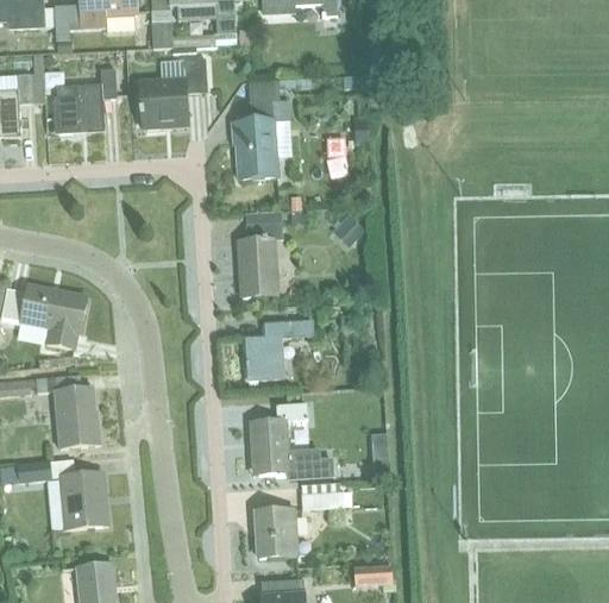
[(43,26),(43,8),(42,0),(0,0),(0,20),(8,22),(8,27),(43,26)]
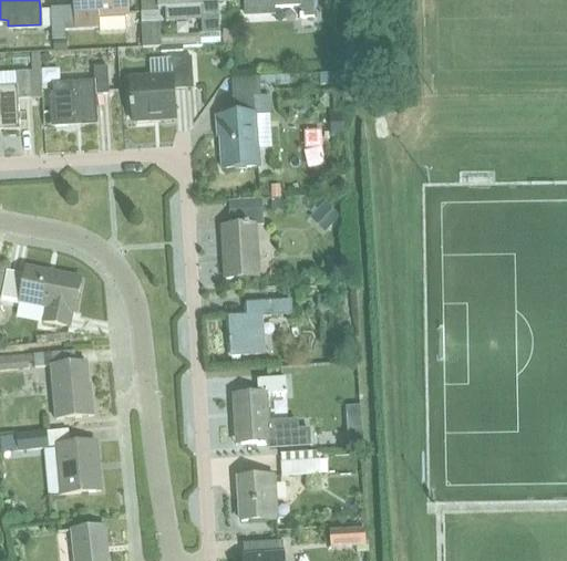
[(40,8),(40,24),(52,23),(53,39),(64,39),(64,28),(125,24),(125,13),(129,13),(127,0),(73,0),(73,6),(52,7),(40,8)]
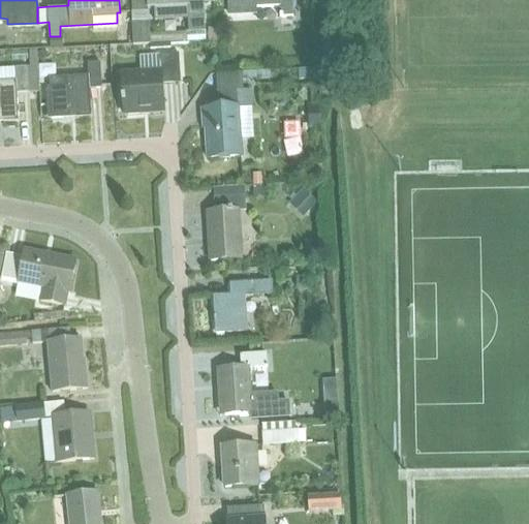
[(148,0),(148,3),(149,3),(155,3),(155,18),(187,17),(188,39),(207,38),(205,0),(148,0)]
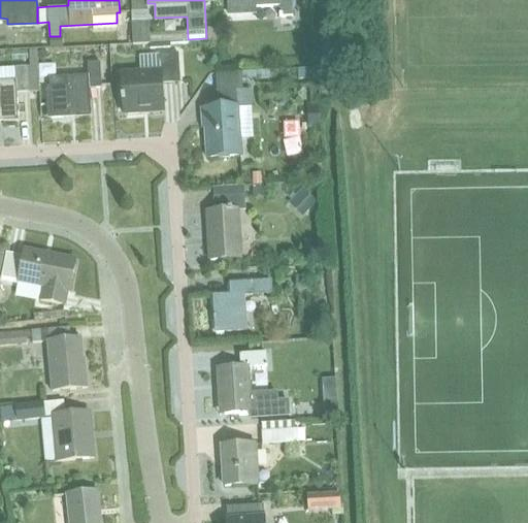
[(226,0),(227,6),(278,4),(278,14),(292,14),(291,0),(226,0)]
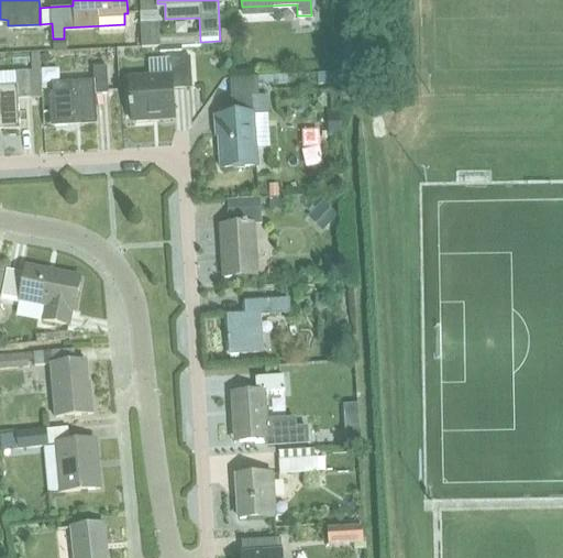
[(158,9),(142,10),(142,21),(143,45),(161,44),(161,33),(159,21),(158,9)]
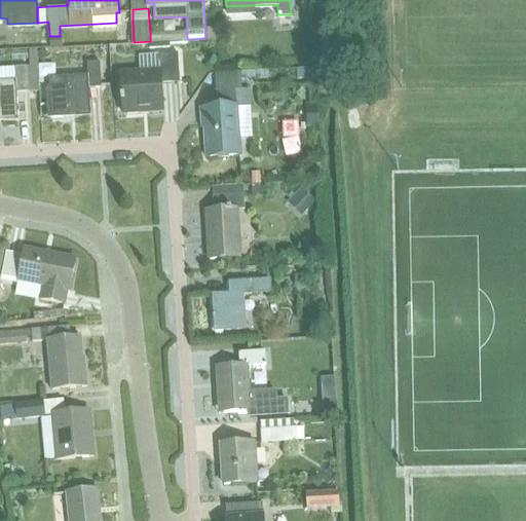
[(63,45),(63,36),(49,37),(50,45),(63,45)]
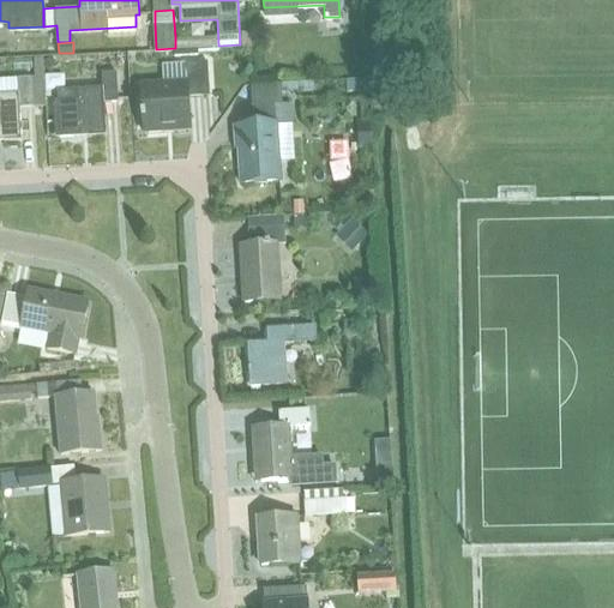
[(44,59),(48,67),(56,64),(53,55),(44,59)]
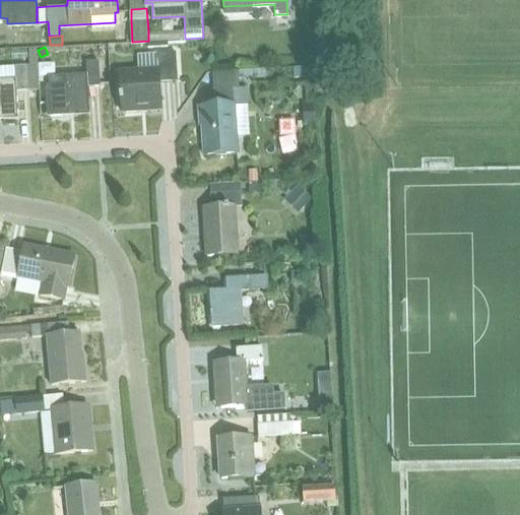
[(138,68),(119,69),(121,111),(159,108),(158,80),(171,79),(177,79),(175,51),(157,52),(158,67),(138,68)]
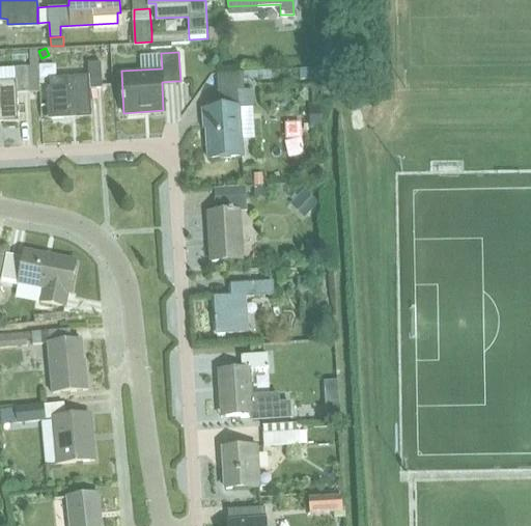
[(88,73),(49,76),(51,116),(90,114),(89,86),(101,86),(100,59),(87,60),(88,73)]
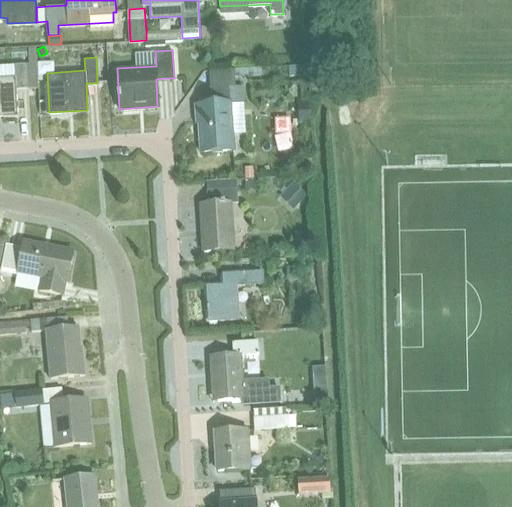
[(0,114),(17,114),(16,88),(28,87),(33,87),(38,86),(37,61),(30,61),(14,62),(0,63),(0,114)]
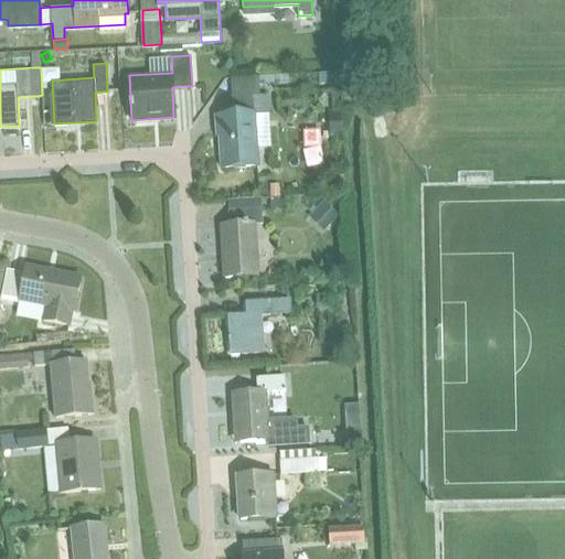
[(230,114),(219,115),(222,167),(257,164),(256,148),(254,113),(269,111),(267,93),(228,95),(230,114)]
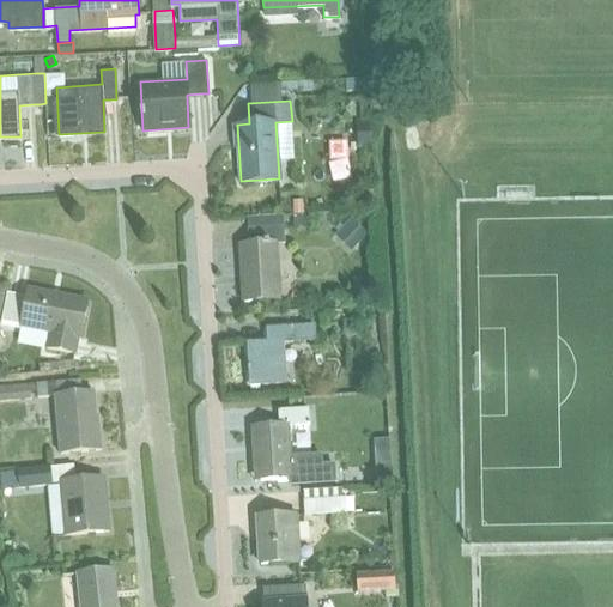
[(370,119),(357,120),(358,131),(358,143),(371,141),(372,141),(371,119),(370,119)]
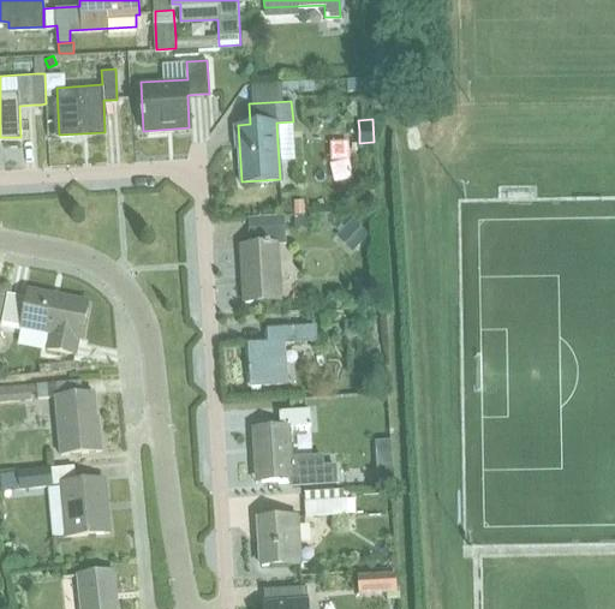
[(304,197),(294,197),(296,212),(305,210),(304,197)]
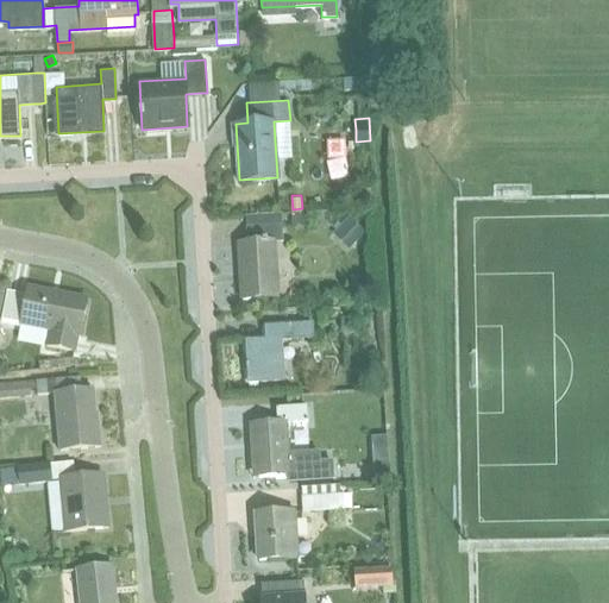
[(248,239),(238,240),(242,296),(276,295),(272,239),(282,239),(282,223),(281,212),(245,214),(246,225),(248,239)]
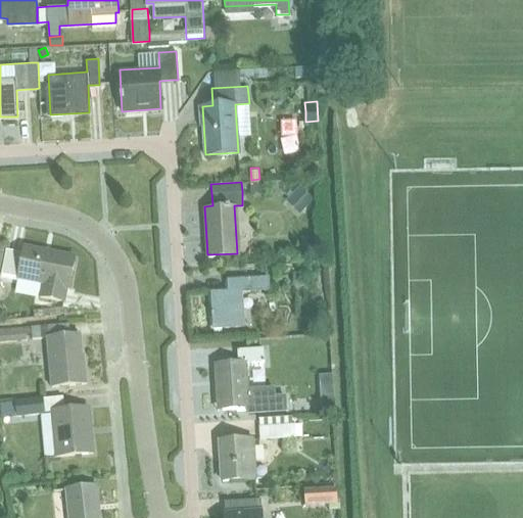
[(288,186),(283,190),(289,196),(290,195),(294,191),(288,186)]
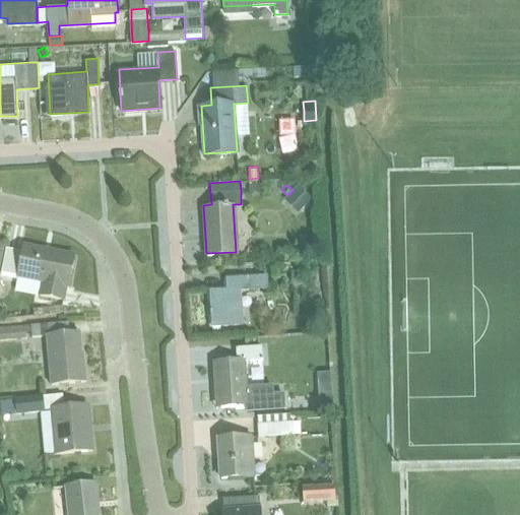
[(287,195),(301,207),(310,197),(298,185),(293,190),(288,194),(287,195)]
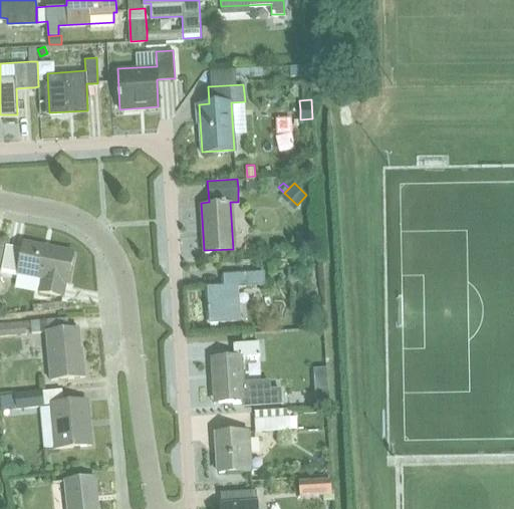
[(73,250),(24,240),(23,246),(6,242),(1,266),(40,274),(37,288),(62,293),(65,279),(67,279),(73,250)]
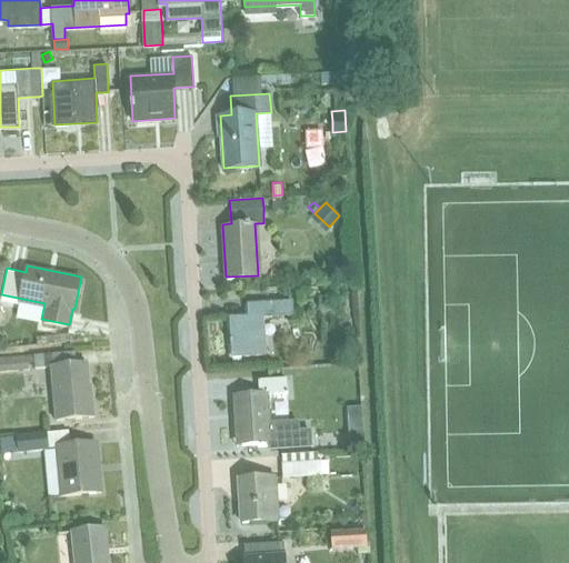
[(232,354),(265,353),(262,314),(293,312),(292,299),(248,302),(249,314),(230,315),(232,354)]
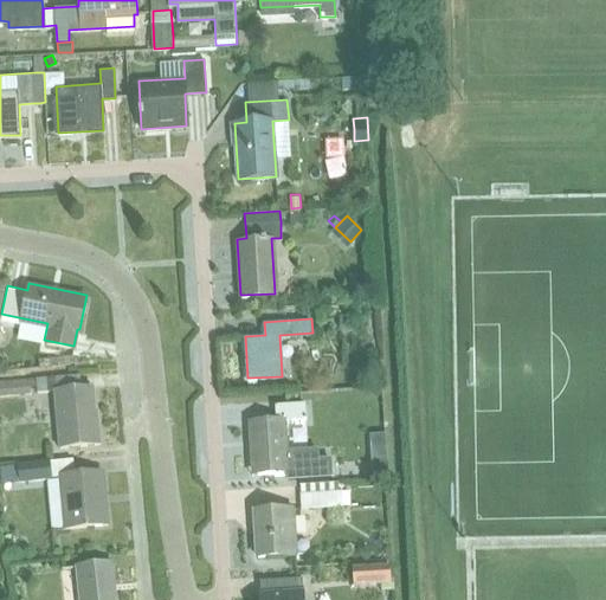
[(380,353),(368,354),(368,368),(381,367),(380,353)]
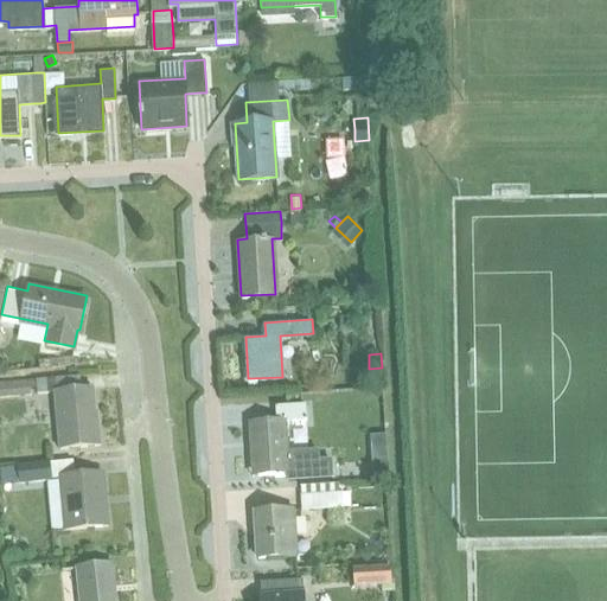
[(81,387),(80,372),(0,379),(0,394),(52,389),(58,446),(101,442),(97,409),(94,409),(93,385),(81,387)]
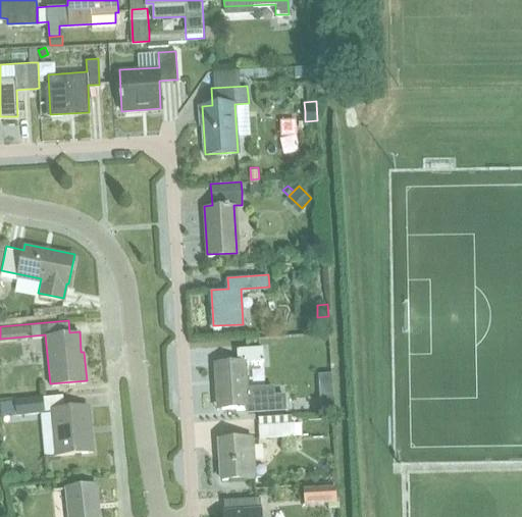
[(248,386),(246,360),(264,359),(263,346),(237,347),(238,360),(214,361),(215,388),(220,386),(221,407),(248,405),(248,411),(285,408),(284,394),(274,394),(273,385),(248,386)]
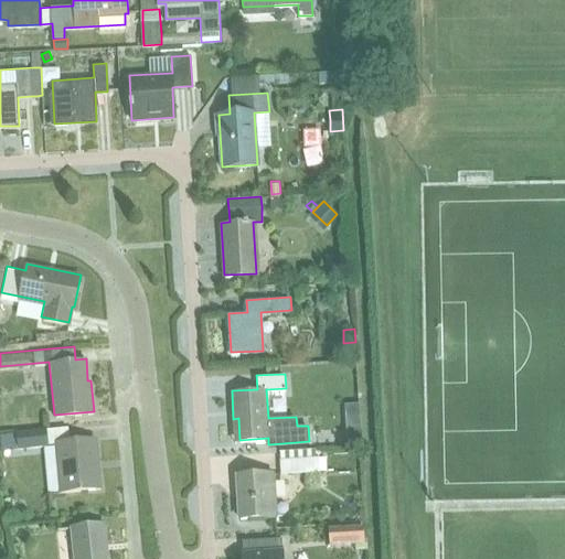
[(359,401),(345,402),(348,439),(361,438),(360,420),(360,419),(359,401)]
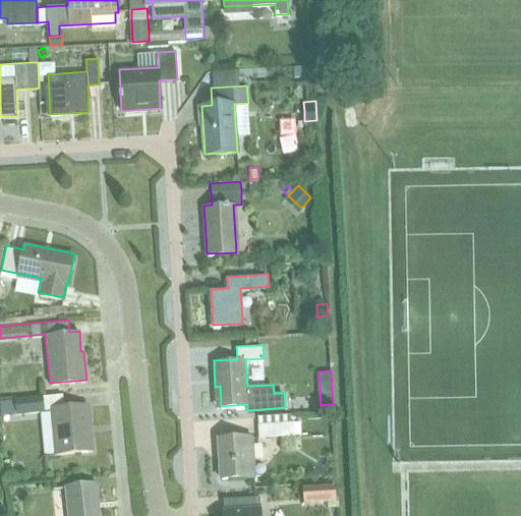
[(44,395),(14,398),(16,412),(46,409),(44,395)]
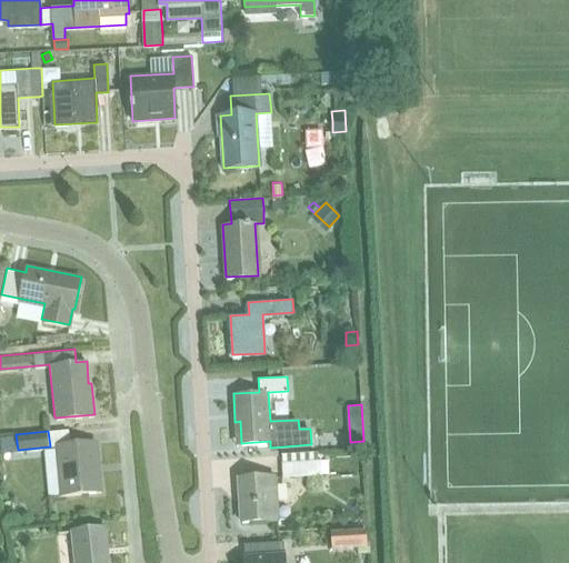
[(101,490),(97,440),(57,444),(61,493),(101,490)]
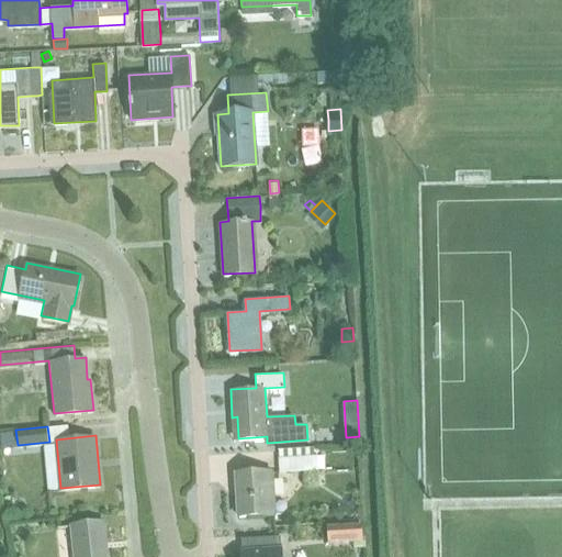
[(318,468),(317,455),(314,456),(279,457),(280,470),(308,468),(318,468)]
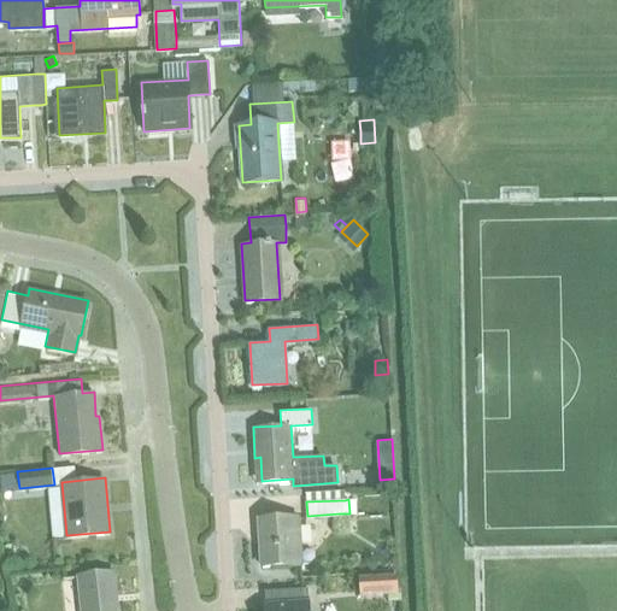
[(301,563),(298,516),(259,518),(262,565),(301,563)]
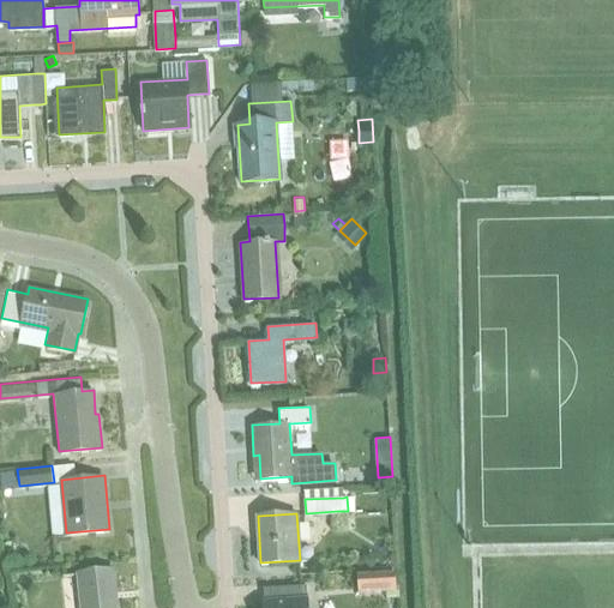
[(386,542),(377,552),(384,559),(393,551),(386,542)]
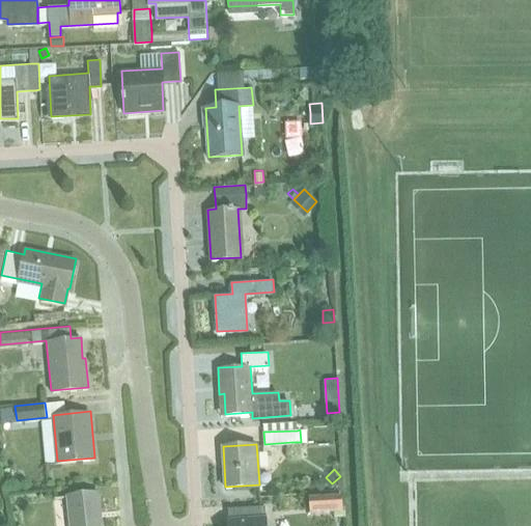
[(101,525),(98,491),(67,494),(71,525),(101,525)]
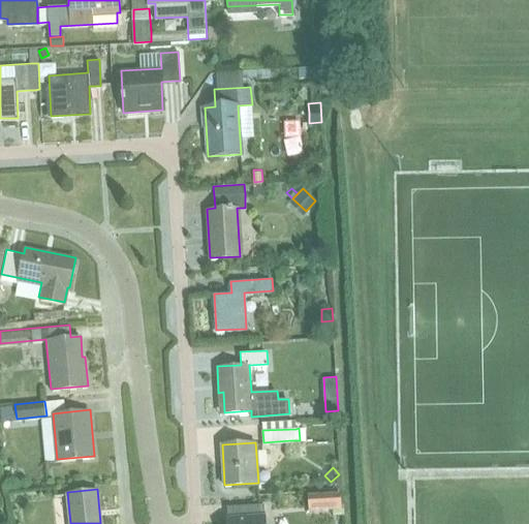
[(342,494),(308,496),(309,513),(343,511),(342,494)]
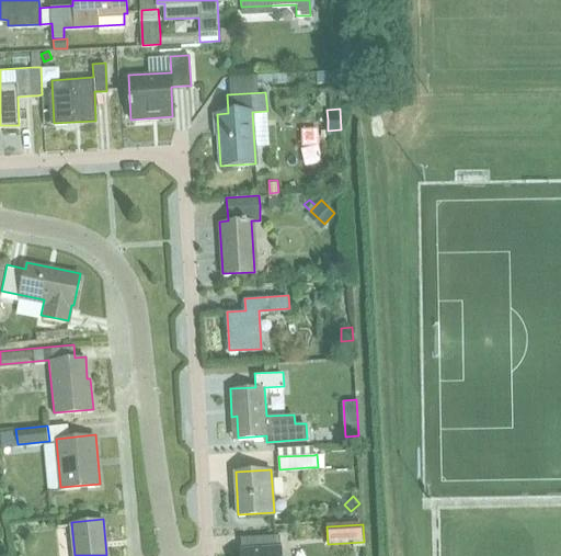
[(281,555),(279,533),(240,536),(241,549),(241,555),(281,555)]
